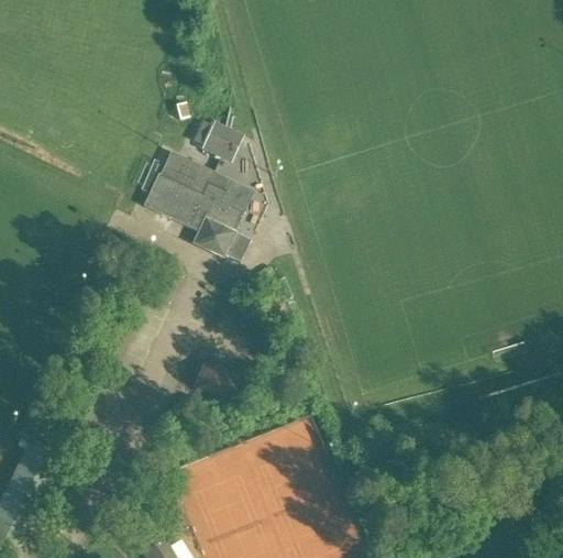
[(176,105),(179,119),(189,117),(186,102),(176,105)]
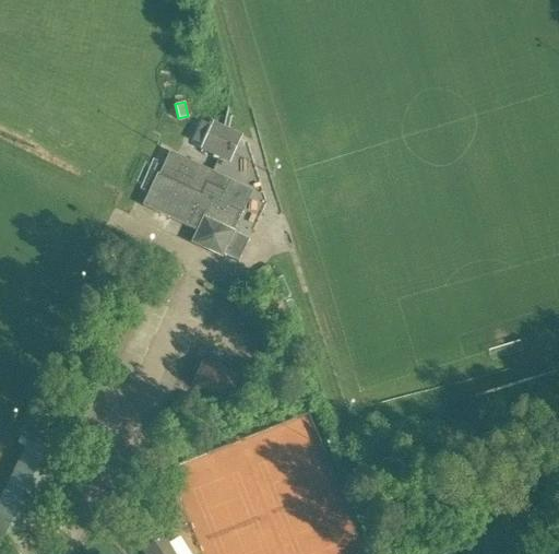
[(216,120),(205,145),(233,158),(245,133),(216,120)]
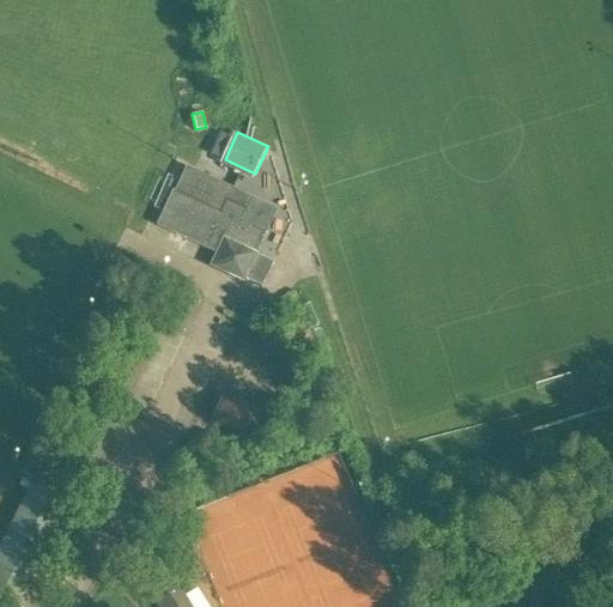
[(171,189),(155,223),(216,252),(210,265),(242,280),(243,279),(260,286),(272,261),(255,253),(265,232),(238,220),(250,194),(186,163),(173,190),(171,189)]
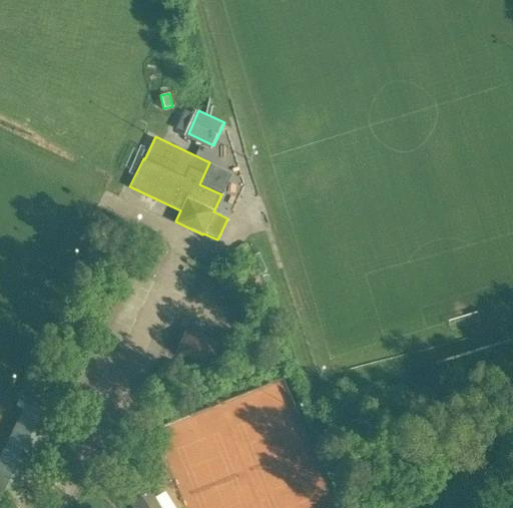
[(139,223),(133,234),(149,242),(154,231),(139,223)]
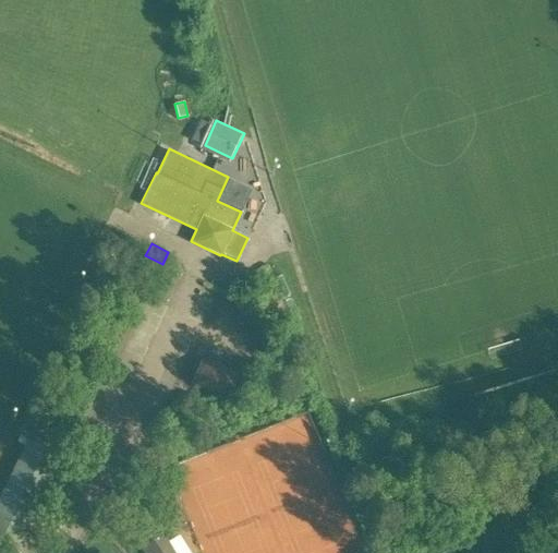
[(191,381),(229,399),(240,375),(203,357),(191,381)]
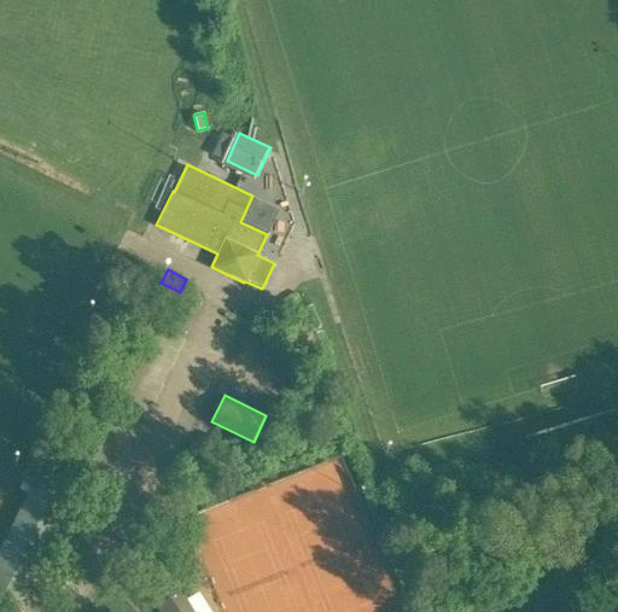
[(33,489),(0,557),(0,611),(13,611),(65,503),(33,489)]
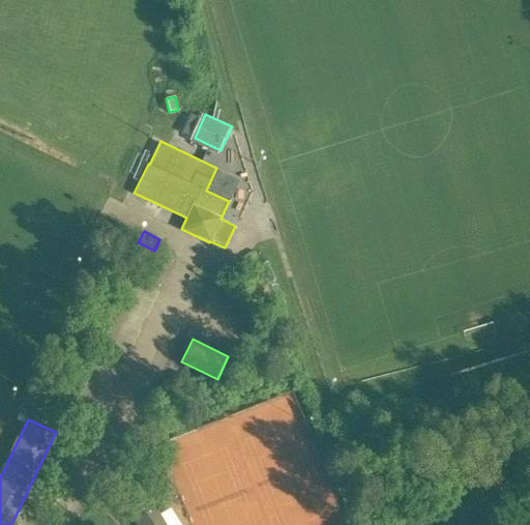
[(151,507),(143,496),(133,502),(140,515),(134,518),(138,524),(167,524),(155,504),(151,507)]
